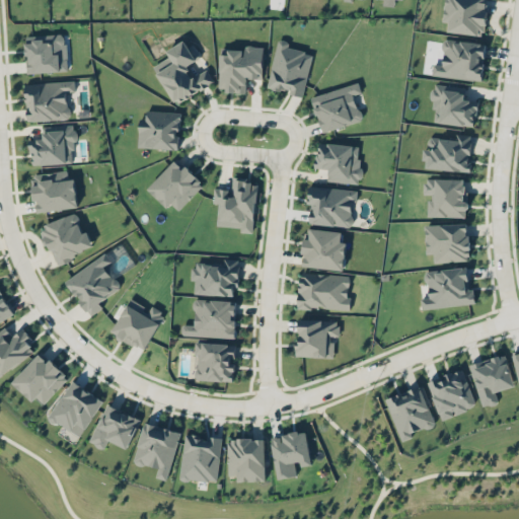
[(485,34),(487,0),(445,0),(444,21),(448,21),(447,32),(485,34)]
